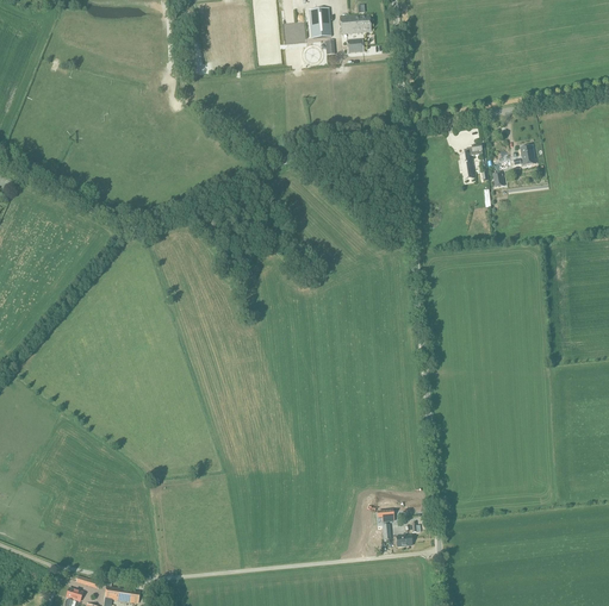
[(312,36),(333,35),(330,6),(310,7),(312,36)]
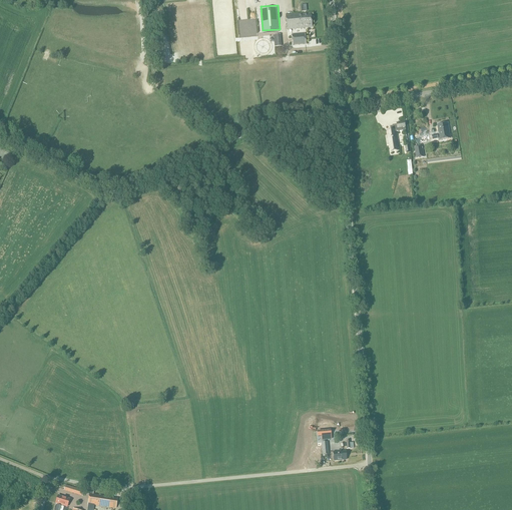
[(288,26),(313,24),(312,11),(287,13),(288,26)]
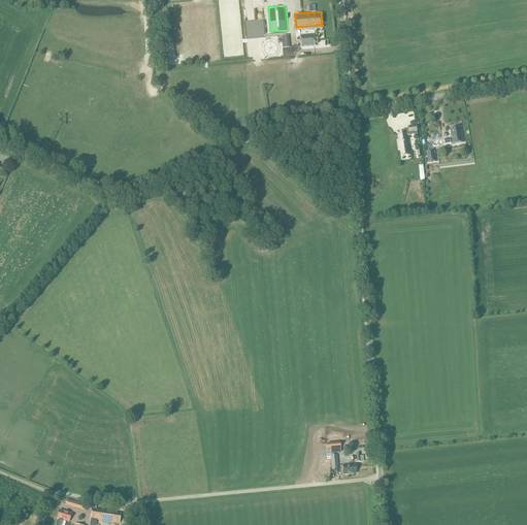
[(302,44),(315,43),(315,32),(301,33),(302,44)]
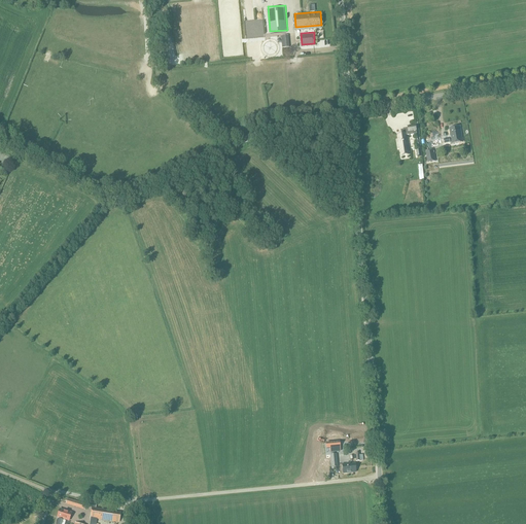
[(461,124),(450,126),(453,141),(463,139),(461,124)]
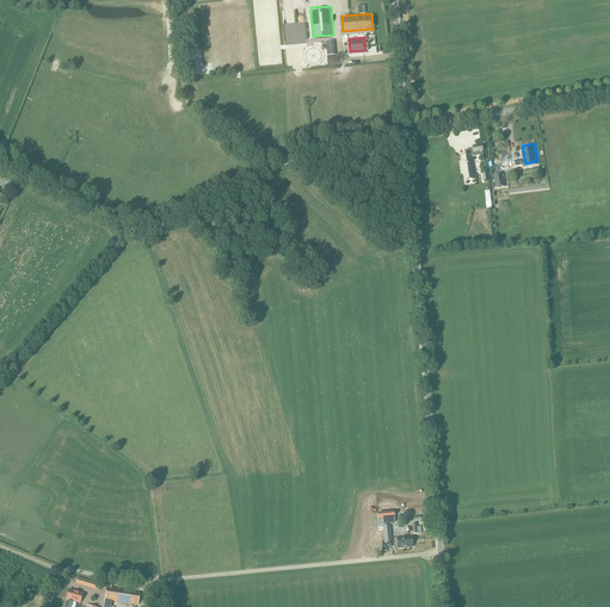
[(476,155),(485,153),(484,144),(474,146),(475,148),(467,149),(468,155),(462,155),(462,160),(461,160),(463,171),(464,171),(466,179),(476,177),(474,155),(476,154),(476,155)]
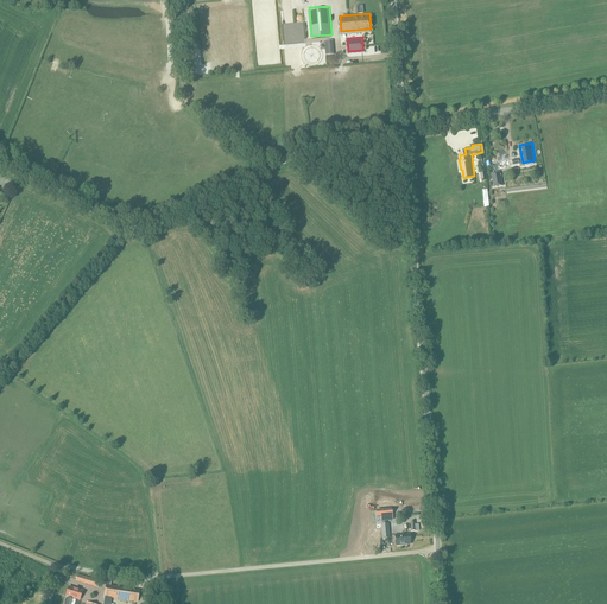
[(501,170),(493,171),(494,184),(504,183),(501,170)]
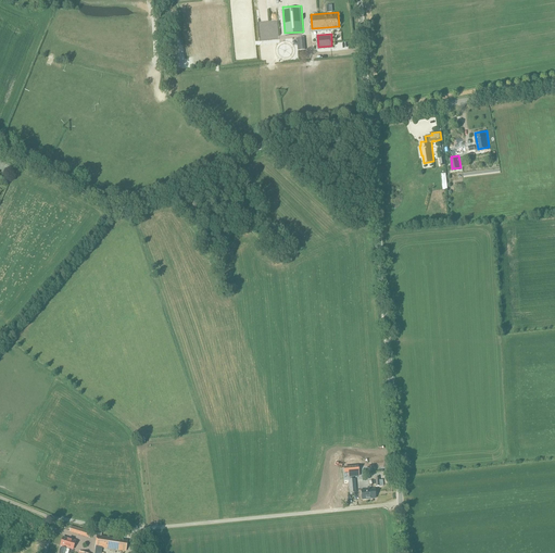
[(357,464),(347,465),(347,469),(350,469),(351,473),(358,472),(357,464)]
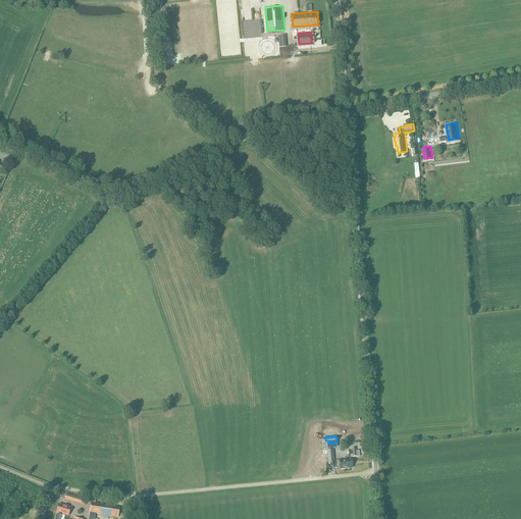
[(349,457),(349,456),(345,456),(345,457),(340,458),(341,466),(354,465),(353,456),(349,457)]
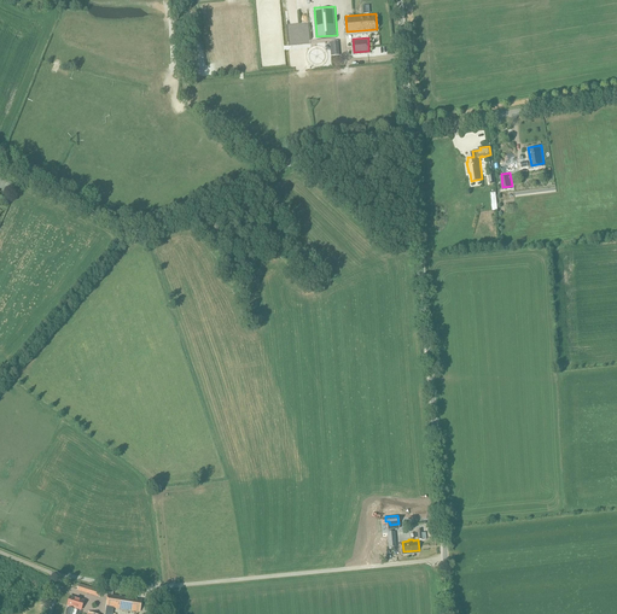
[(103,586),(80,580),(79,586),(100,592),(103,586)]
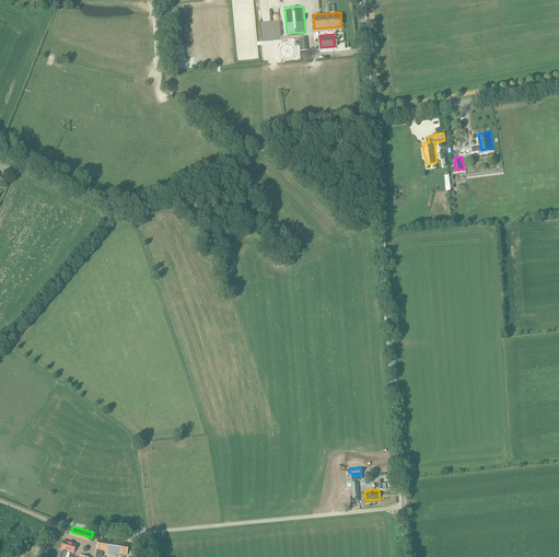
[(104,556),(103,556),(104,548),(128,552),(129,541),(103,536),(99,536),(95,556),(104,556)]
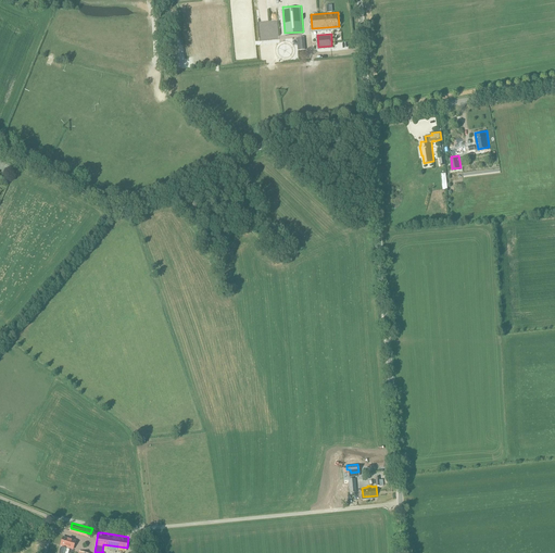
[(74,547),(76,538),(64,535),(62,542),(74,547)]
